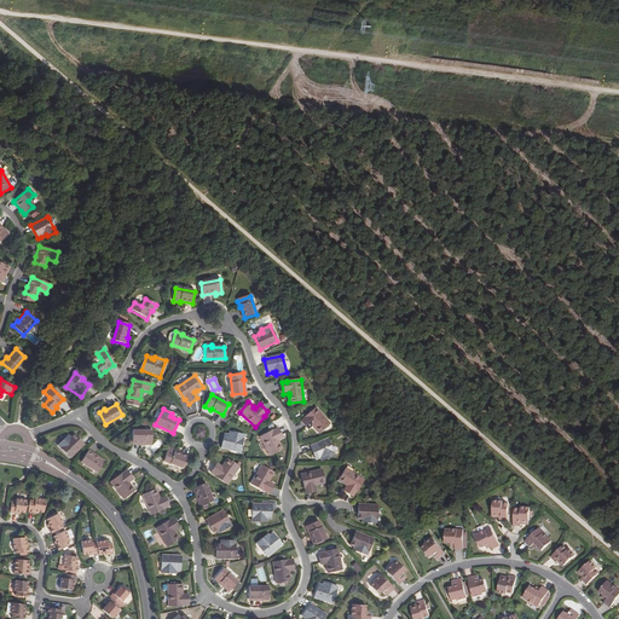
[(305,418),(301,422),(308,431),(313,426),(314,428),(319,434),(330,424),(316,409),(305,417),(305,418)]
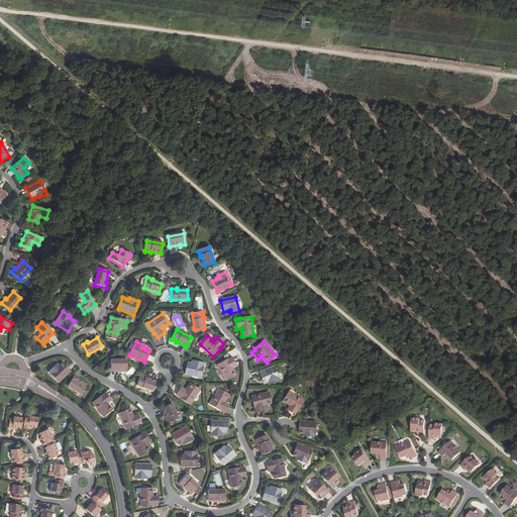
[(169,366),(172,359),(167,356),(164,362),(169,366)]
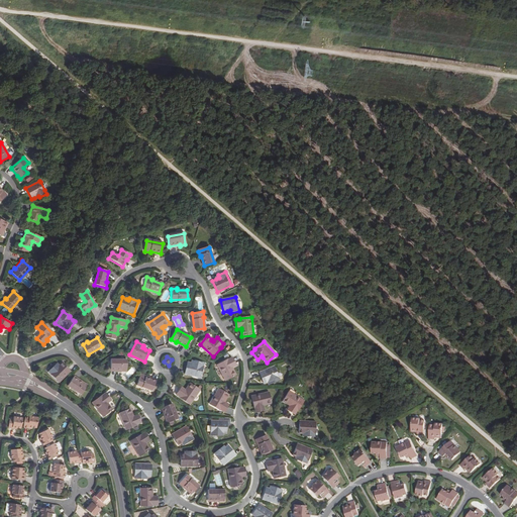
[(226,359),(216,365),(224,381),(235,376),(232,371),(231,371),(230,369),(235,366),(231,357),(227,359),(226,359)]
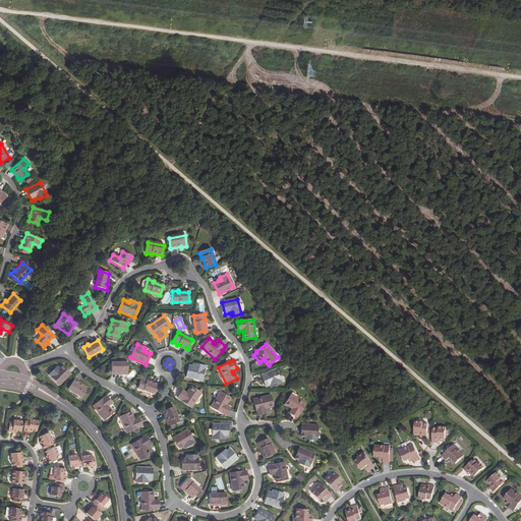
[(121,373),(121,374),(127,374),(127,363),(111,362),(111,372),(121,373)]
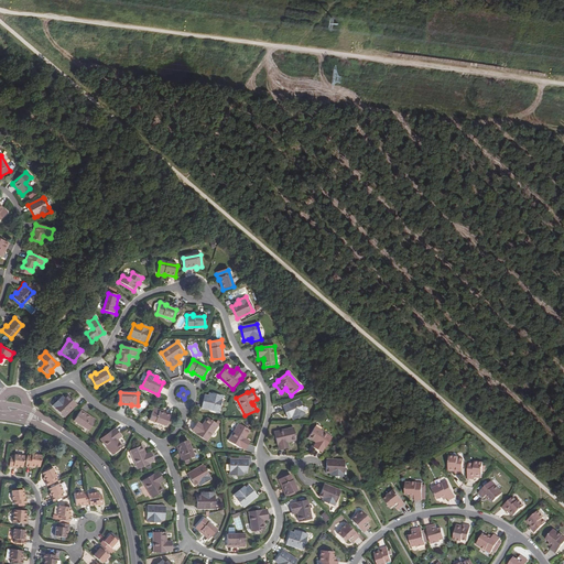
[(212,397),(208,396),(204,394),(201,408),(218,413),(223,397),(213,393),(212,397)]
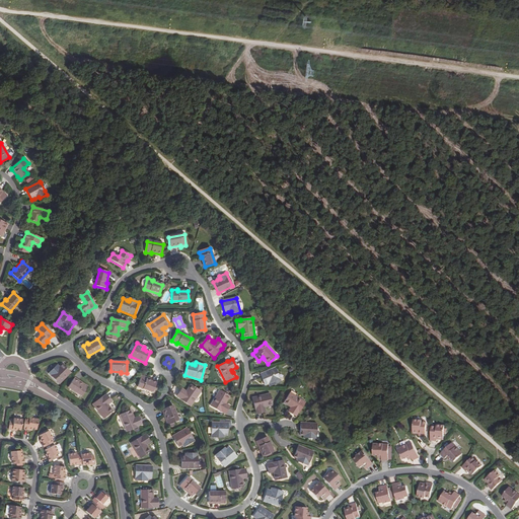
[(57,370),(55,368),(50,374),(60,384),(71,373),(63,365),(59,368),(57,370)]
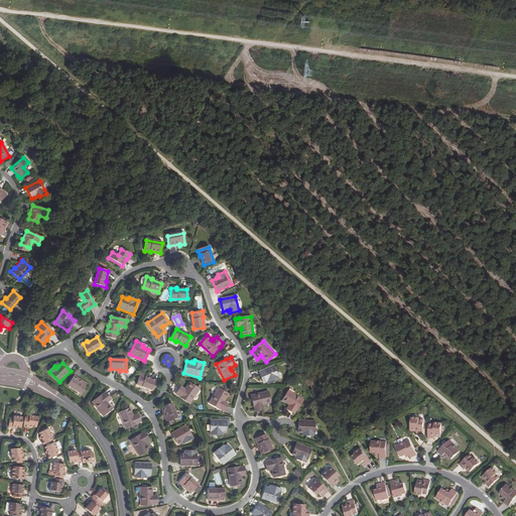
[(269,381),(270,383),(278,380),(274,366),(258,371),(263,383),(266,382),(269,381)]
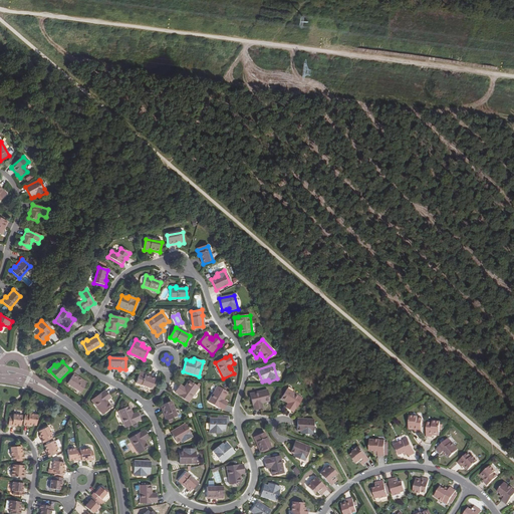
[(153,390),(156,380),(146,376),(146,375),(141,373),(137,383),(153,390)]
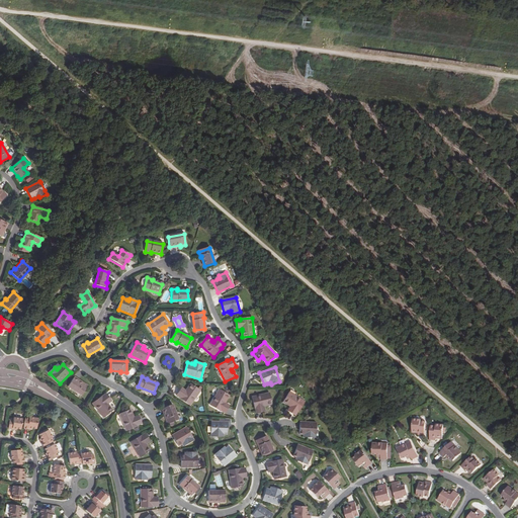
[(82,384),(74,378),(69,387),(82,396),(88,386),(83,382),(82,384)]
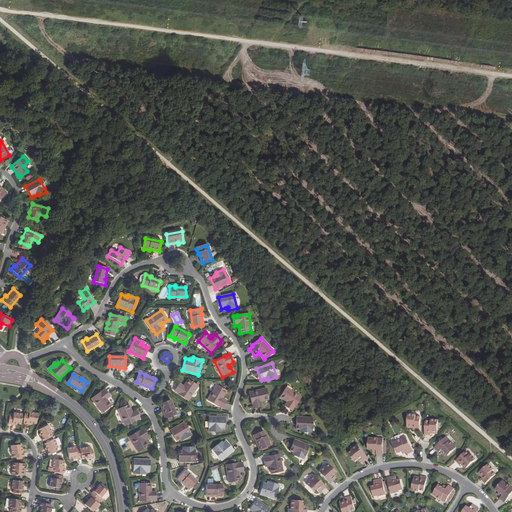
[(198,386),(188,380),(185,385),(184,387),(180,385),(175,392),(178,394),(178,395),(189,402),(198,386)]
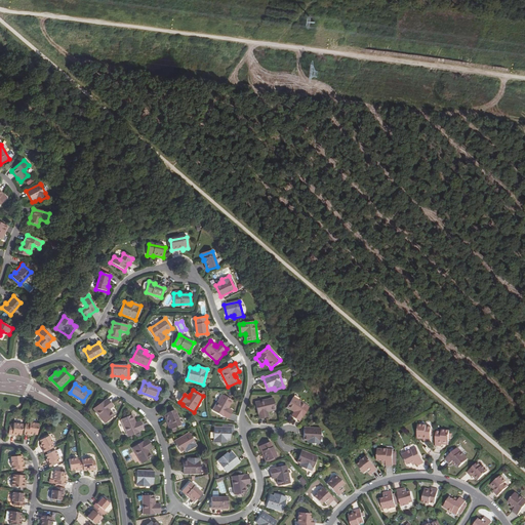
[(232,402),(220,396),(212,411),(223,418),(224,417),(228,419),(232,411),(227,409),(228,407),(229,407),(232,402)]
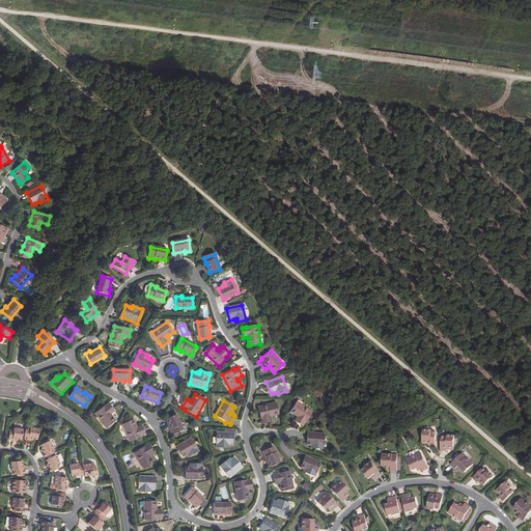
[(296,402),(289,413),(295,416),(296,416),(298,417),(295,422),(302,426),(305,422),(306,422),(311,412),(296,402)]
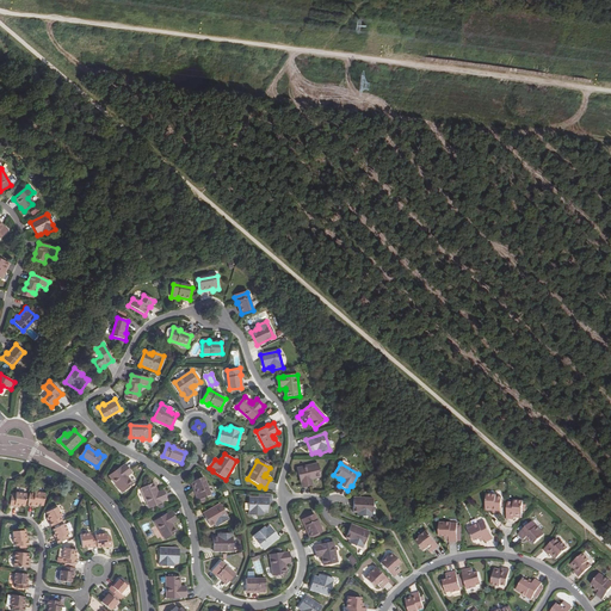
[(121,467),(110,476),(122,493),(134,485),(129,479),(127,476),(133,473),(125,464),(121,468),(121,467)]
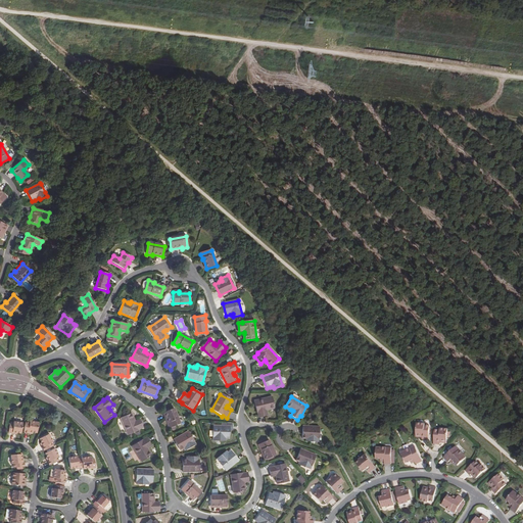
[(272,397),(253,401),(255,414),(256,414),(257,418),(267,417),(265,411),(268,411),(269,412),(274,410),(272,397)]
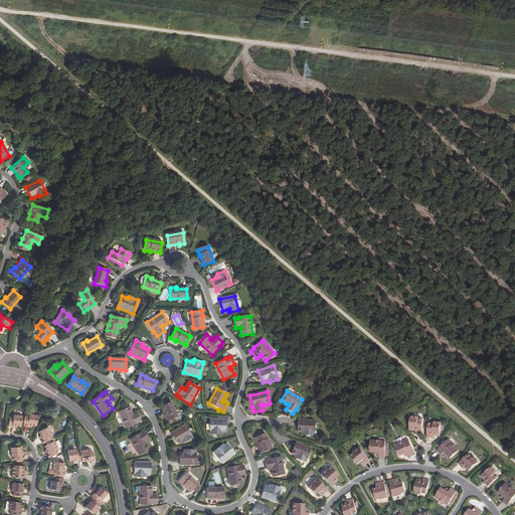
[(171,422),(170,420),(172,419),(178,416),(172,401),(163,405),(167,414),(165,415),(169,423),(171,422)]
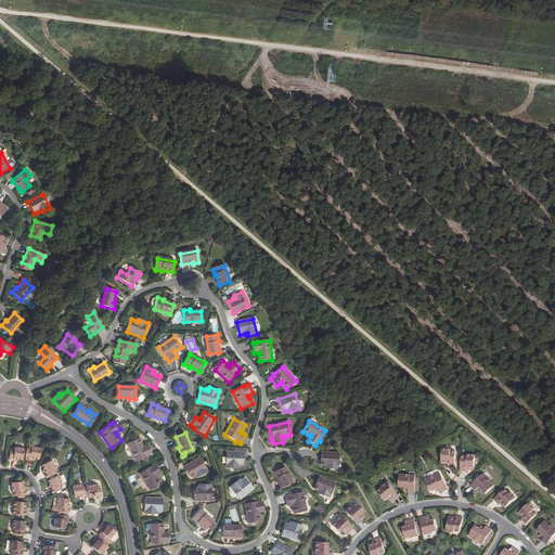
[(138,436),(128,444),(142,459),(151,450),(154,446),(147,439),(143,443),(142,441),(142,440),(138,436)]
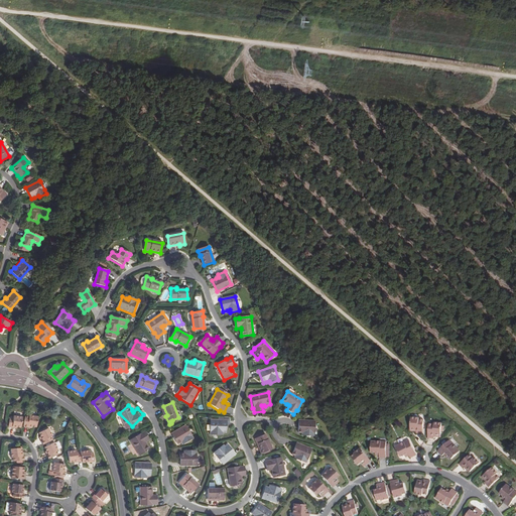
[(27,425),(32,426),(36,427),(37,416),(29,415),(28,416),(25,416),(23,427),(27,427),(27,425)]
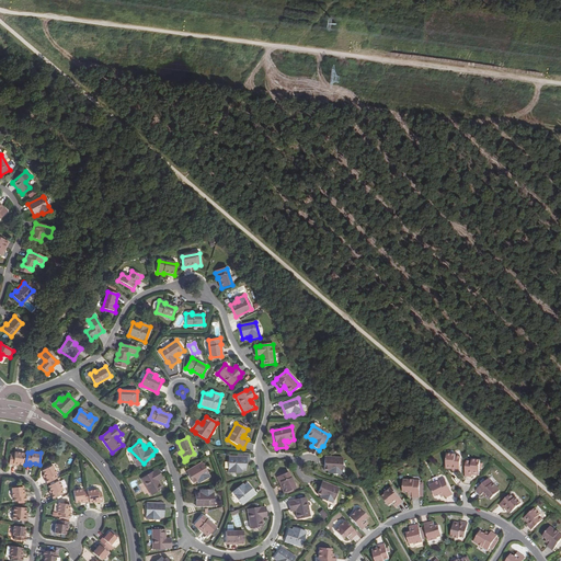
[(13,464),(18,465),(23,466),(24,454),(14,453),(14,455),(10,455),(9,465),(13,466),(13,464)]
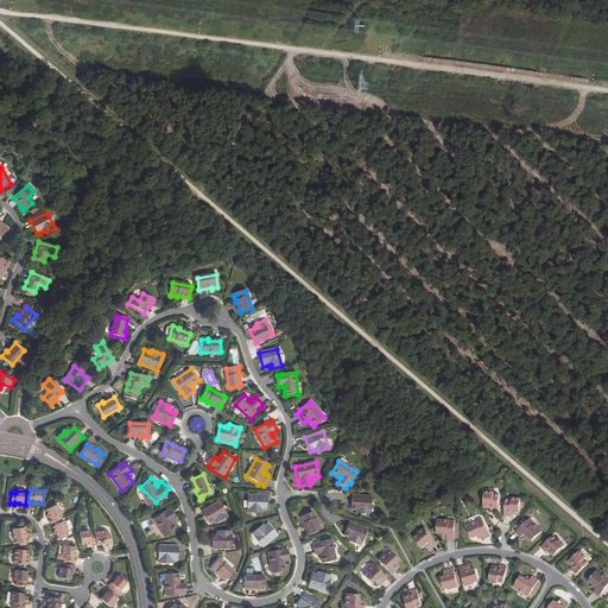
[(492,504),(492,507),(492,510),(499,511),(500,494),(495,493),(495,492),(486,491),(485,502),(492,504)]
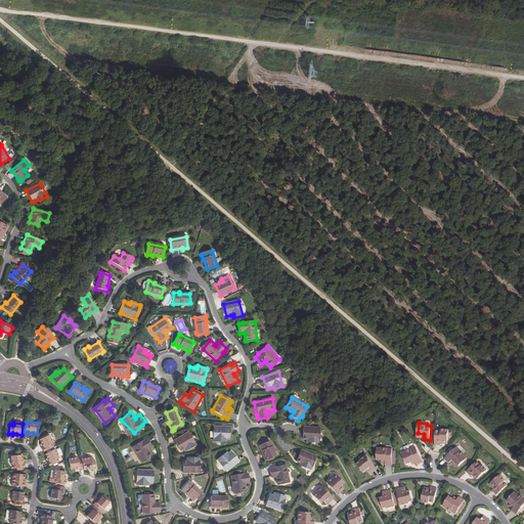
[(223,440),(226,440),(230,440),(232,429),(216,426),(214,441),(223,442),(223,440)]
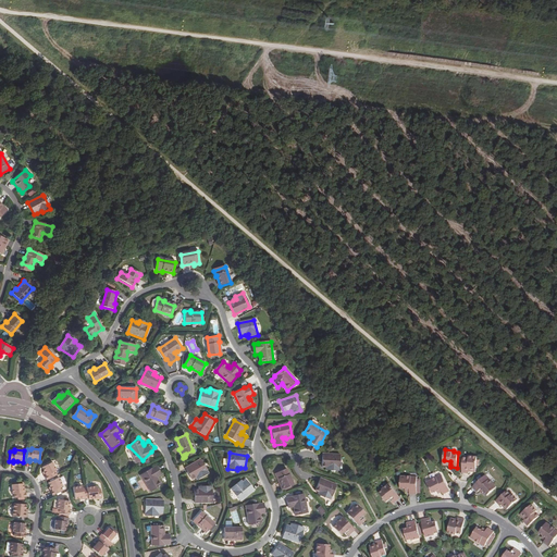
[(331,469),(331,471),(339,472),(339,455),(323,455),(323,469),(327,469),(331,469)]
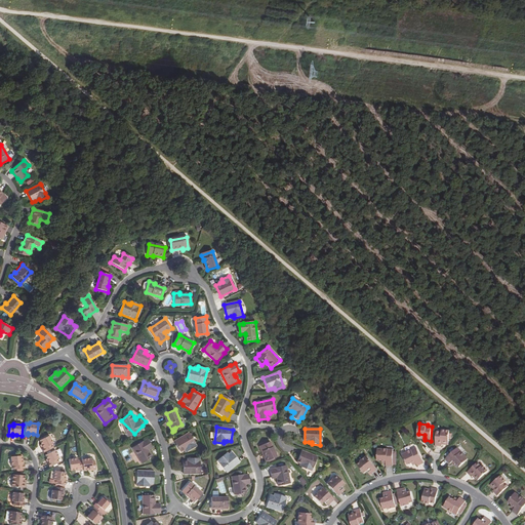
[(444,439),(450,440),(451,430),(443,429),(443,431),(438,430),(437,444),(443,445),(443,443),(444,439)]
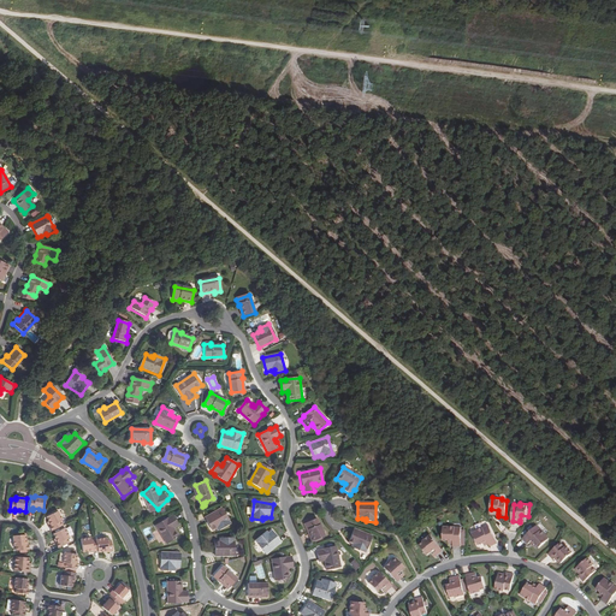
[(220,526),(221,528),(231,523),(221,508),(206,516),(213,529),(217,527),(220,526)]
